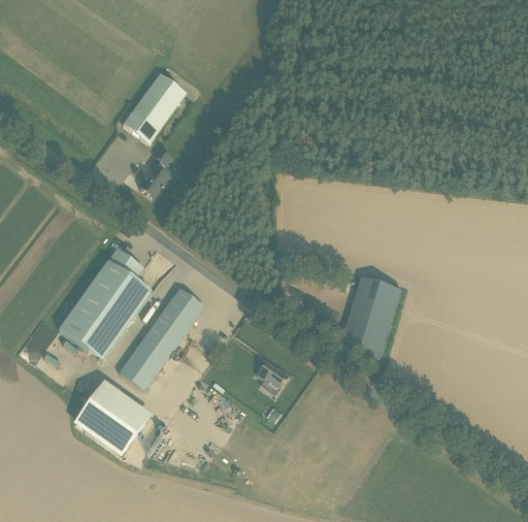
[(149,141),(186,91),(160,72),(123,123),(149,141)]
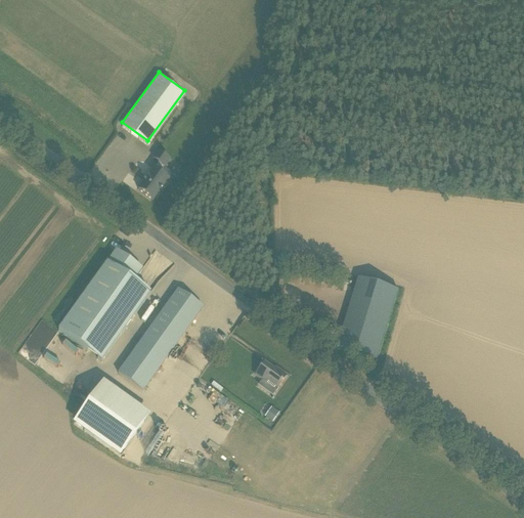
[(138,184),(153,196),(169,174),(160,168),(164,162),(170,155),(159,146),(154,154),(159,158),(154,163),(138,184)]
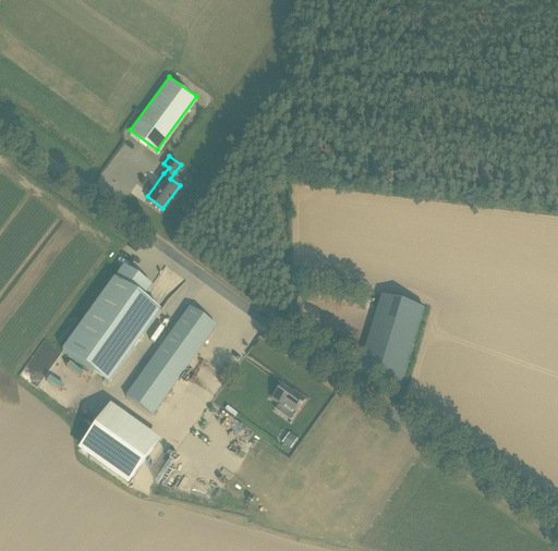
[(159,307),(142,294),(152,281),(123,260),(62,346),(108,379),(159,307)]
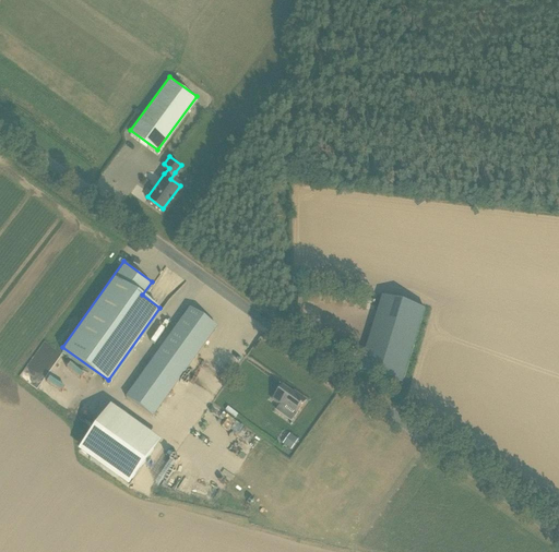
[(428,306),(387,291),(361,364),(403,380),(428,306)]
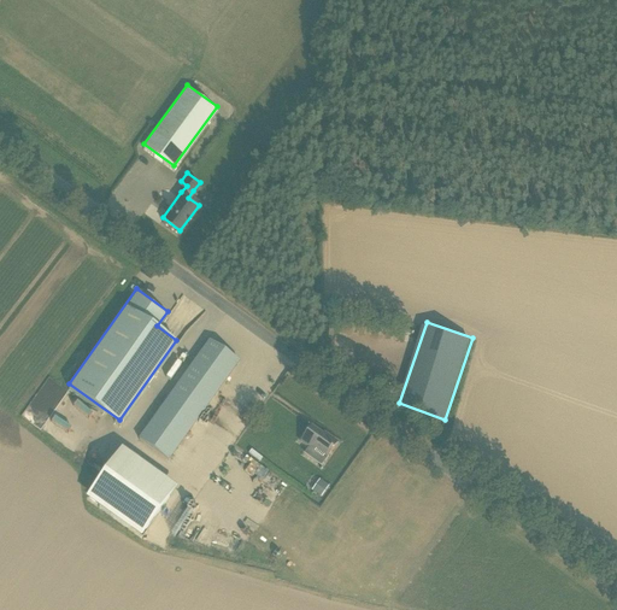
[(158,406),(188,428),(239,356),(210,335),(158,406)]
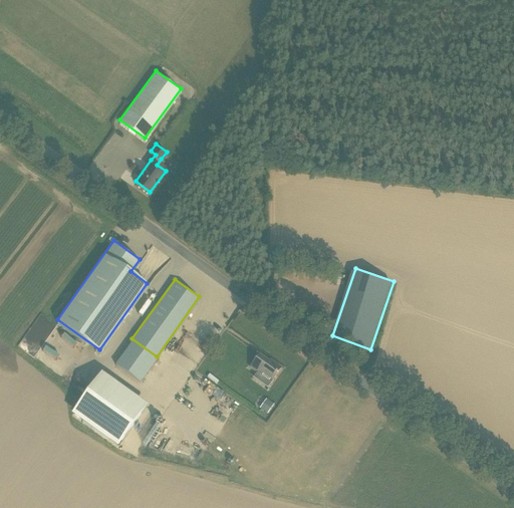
[(272,375),(281,363),(270,355),(268,357),(259,350),(250,362),(257,367),(253,373),(267,384),(273,375),(272,375)]
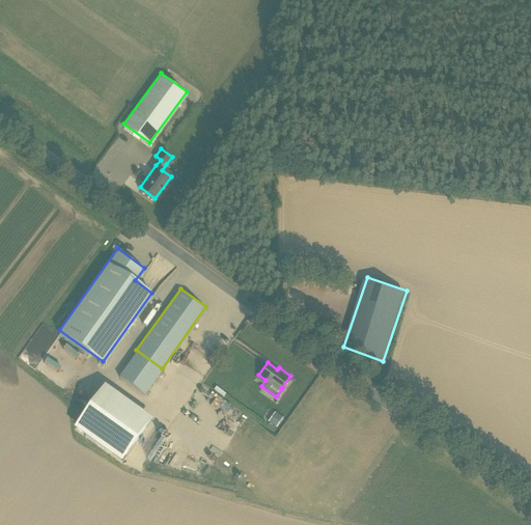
[(105,381),(74,424),(121,459),(152,415),(105,381)]
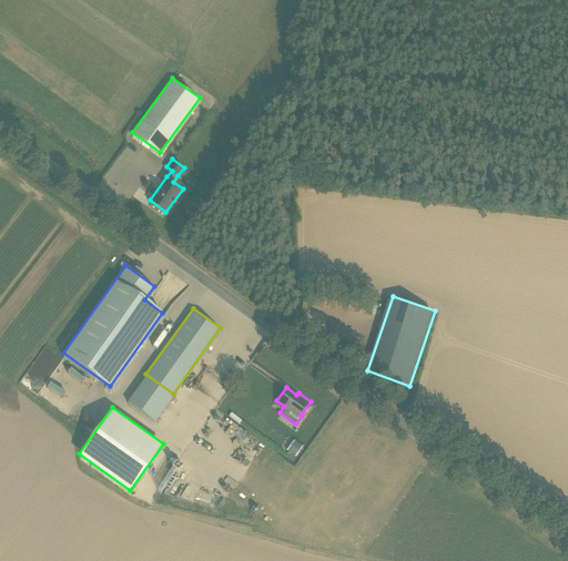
[(240,424),(236,432),(243,435),(246,426),(240,424)]
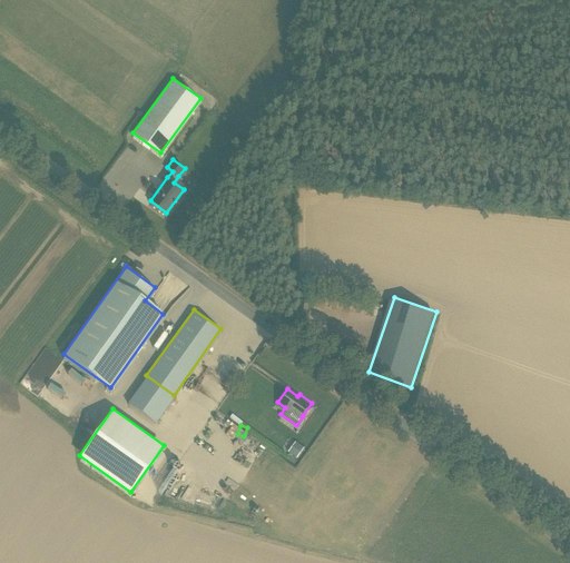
[(296,437),(288,447),(296,453),(304,443),(296,437)]
